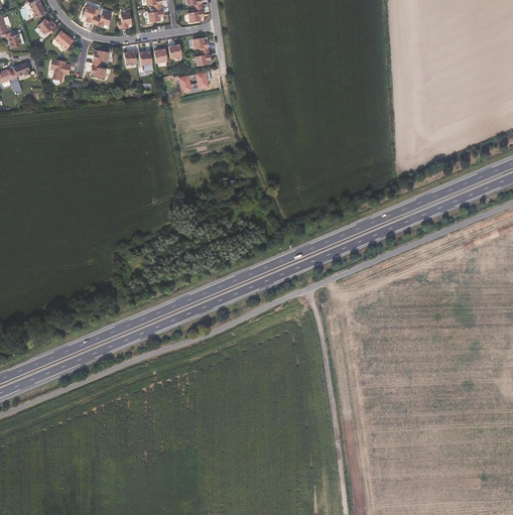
[(40,6),(36,0),(27,5),(32,15),(30,16),(33,20),(44,13),(40,6)]
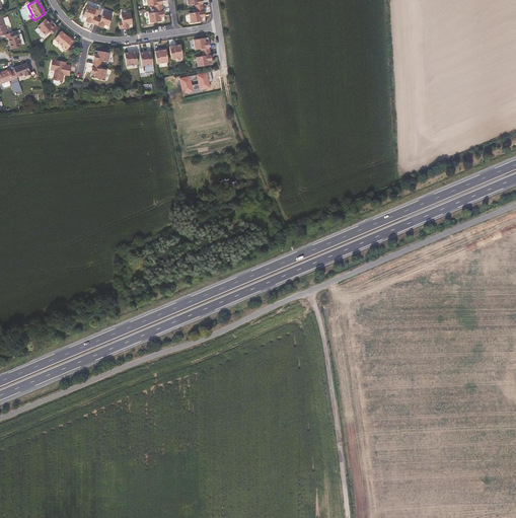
[(94,23),(97,16),(93,14),(95,8),(87,5),(83,16),(88,18),(87,21),(90,22),(94,23)]
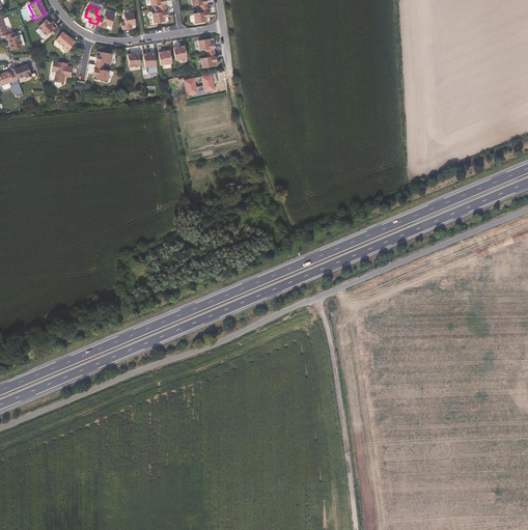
[(205,15),(210,14),(209,12),(207,5),(199,7),(200,10),(196,11),(193,12),(194,19),(194,22),(197,22),(206,21),(205,15)]
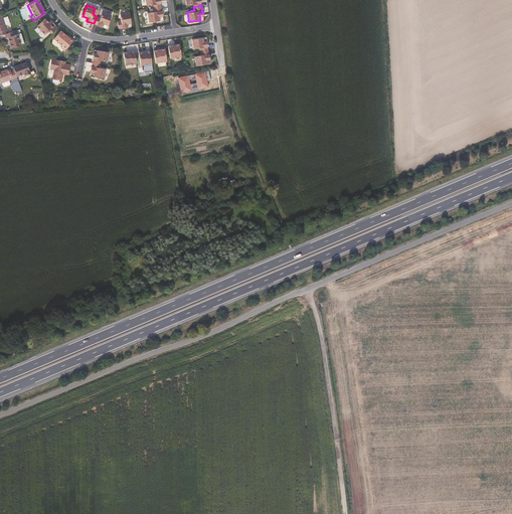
[(160,20),(159,14),(163,14),(161,6),(155,7),(155,11),(148,12),(150,22),(160,20)]
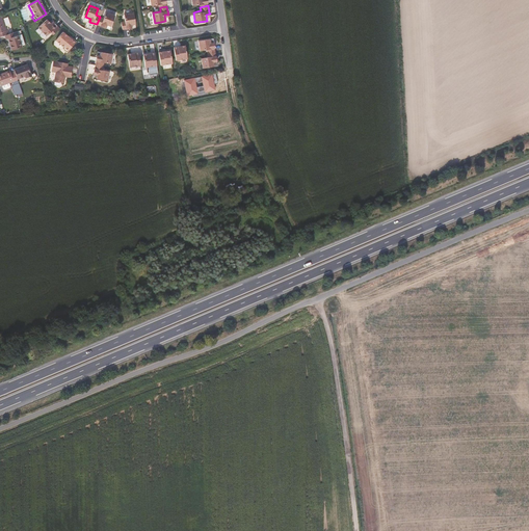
[(111,26),(115,15),(106,11),(103,18),(100,17),(97,24),(101,26),(104,27),(105,24),(111,26)]
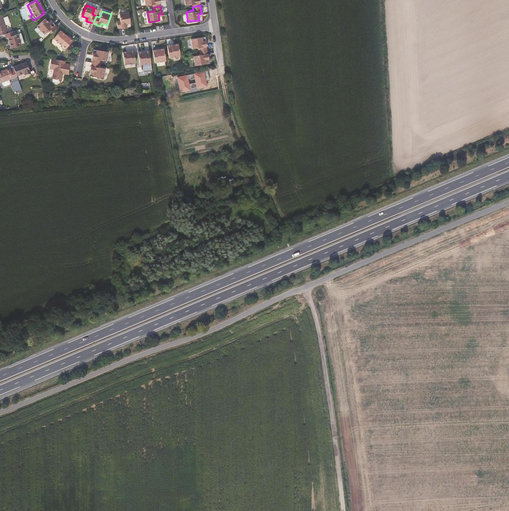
[(131,23),(130,18),(129,11),(123,12),(119,13),(120,20),(116,20),(118,28),(125,27),(125,24),(131,23)]
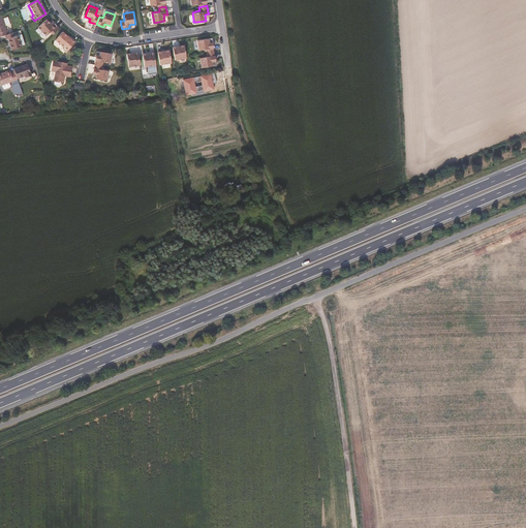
[(5,31),(4,26),(8,25),(6,17),(1,19),(1,18),(0,18),(0,36),(3,35),(7,34),(11,33),(10,29),(5,31)]
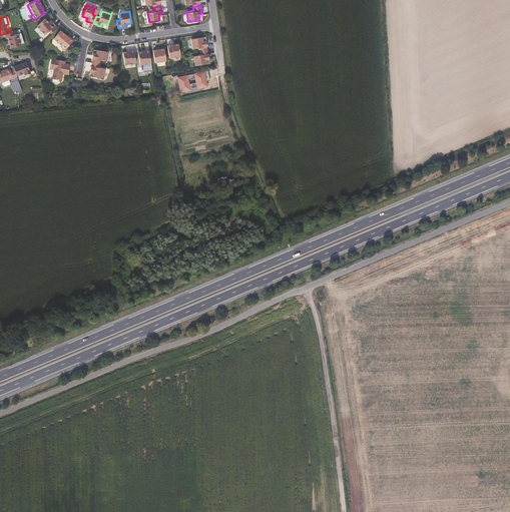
[(57,27),(50,20),(50,21),(48,22),(47,20),(45,18),(36,26),(44,34),(48,31),(50,33),(57,27)]
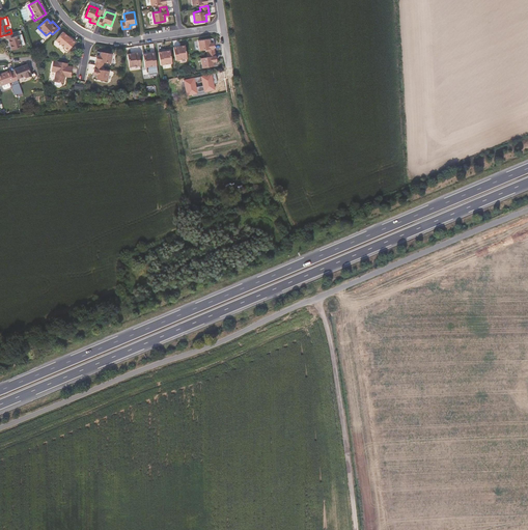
[(20,46),(23,45),(19,31),(11,33),(7,34),(3,35),(5,40),(8,39),(11,50),(21,47),(20,46)]
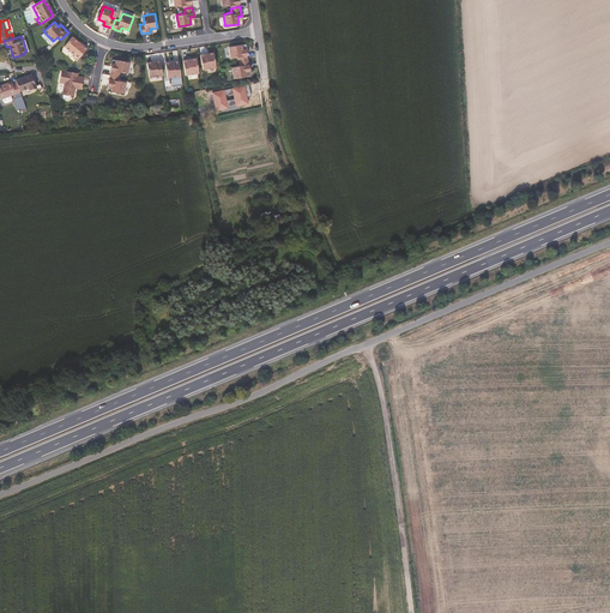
[(76,60),(86,49),(79,43),(72,36),(64,46),(73,54),(72,56),(76,60)]
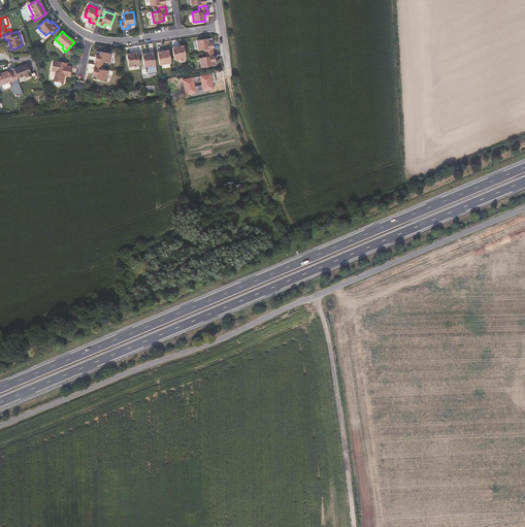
[(208,43),(207,37),(196,38),(198,48),(204,47),(205,52),(214,51),(212,48),(212,47),(212,46),(212,42),(208,43)]
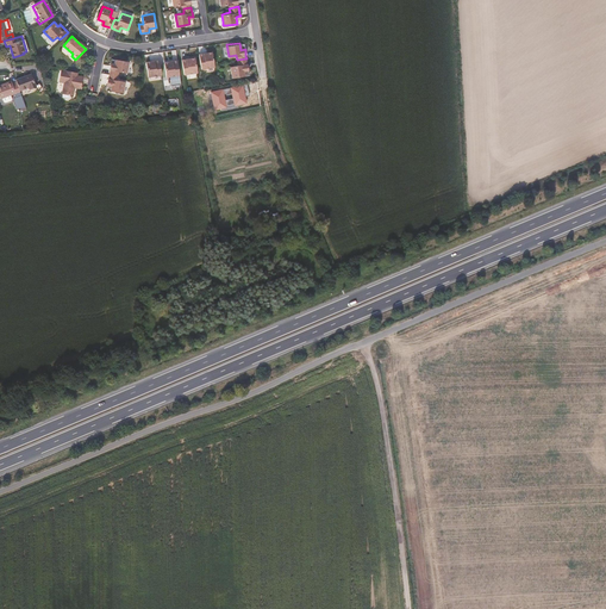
[(214,64),(212,51),(207,53),(207,54),(204,54),(204,53),(199,54),(200,62),(201,67),(214,64)]
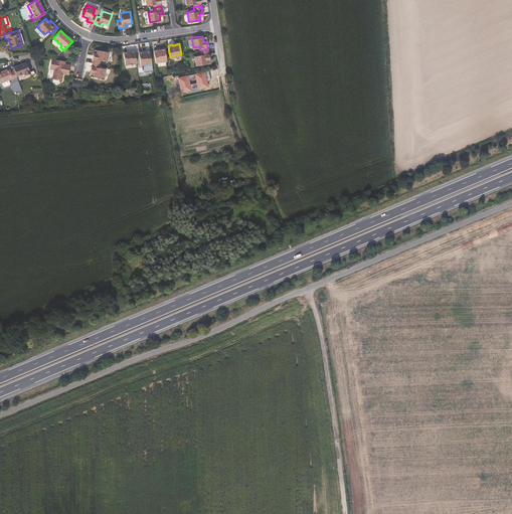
[(166,59),(165,48),(161,49),(161,50),(158,50),(157,49),(153,50),(155,61),(166,59)]
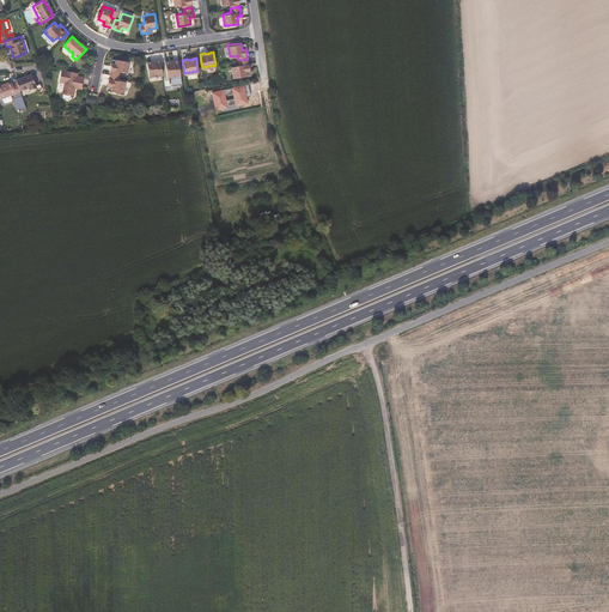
[(127,73),(129,61),(116,59),(115,66),(110,65),(109,74),(119,76),(120,72),(127,73)]
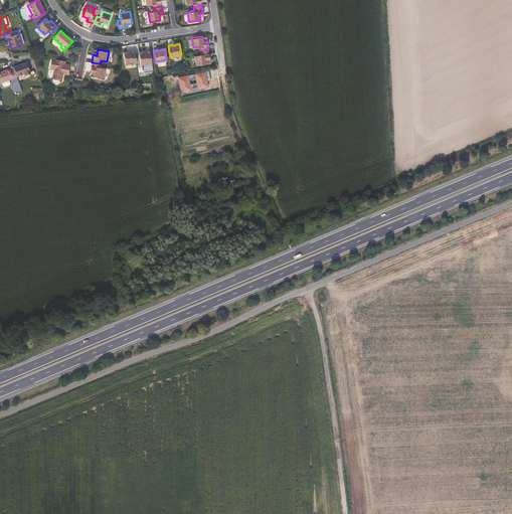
[(209,56),(208,49),(200,50),(200,54),(194,55),(195,64),(207,62),(206,56),(209,56)]
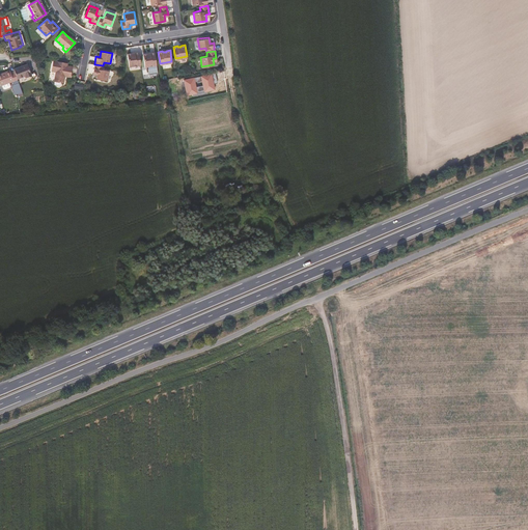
[(140,63),(138,52),(134,53),(135,54),(131,54),(131,53),(127,54),(129,65),(140,63)]
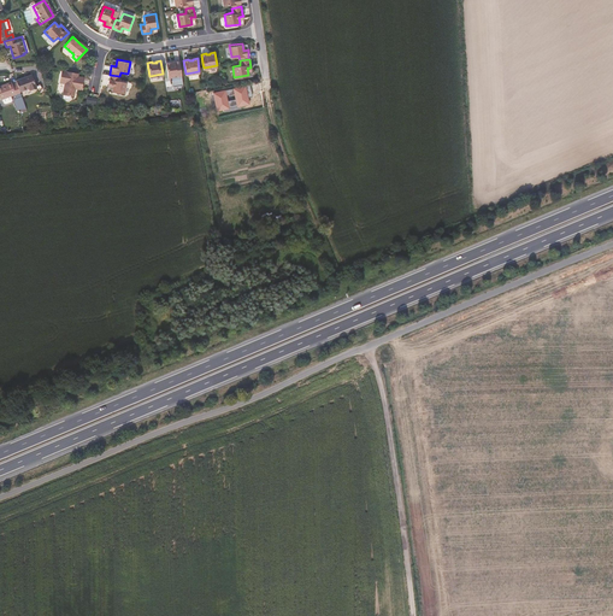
[(181,74),(180,65),(180,60),(175,62),(175,63),(171,64),(171,62),(166,63),(168,76),(181,74)]
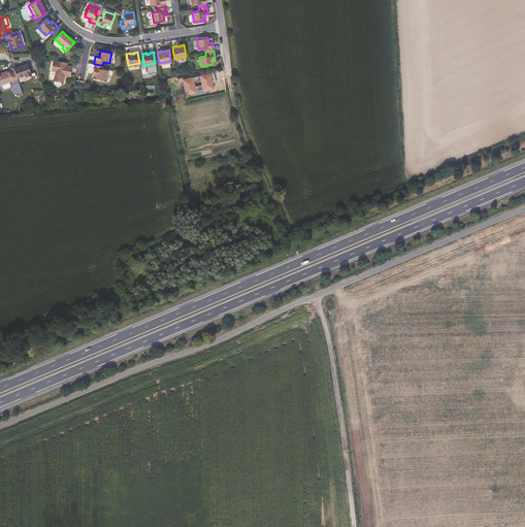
[(70,73),(71,67),(66,66),(67,63),(53,61),(51,72),(55,72),(53,81),(63,83),(64,77),(62,77),(63,73),(70,74),(70,73)]
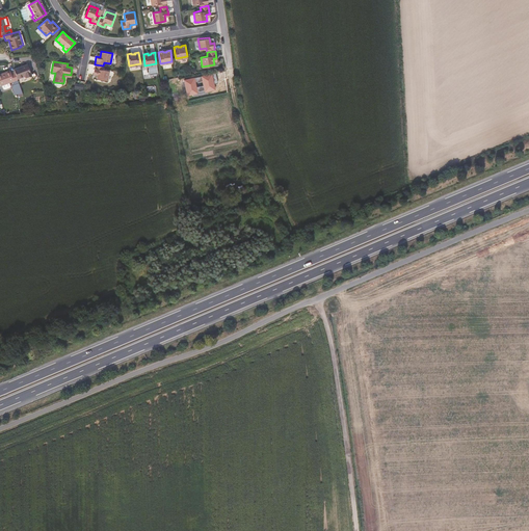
[(107,81),(109,72),(102,70),(103,65),(95,64),(94,72),(97,73),(96,79),(107,81)]
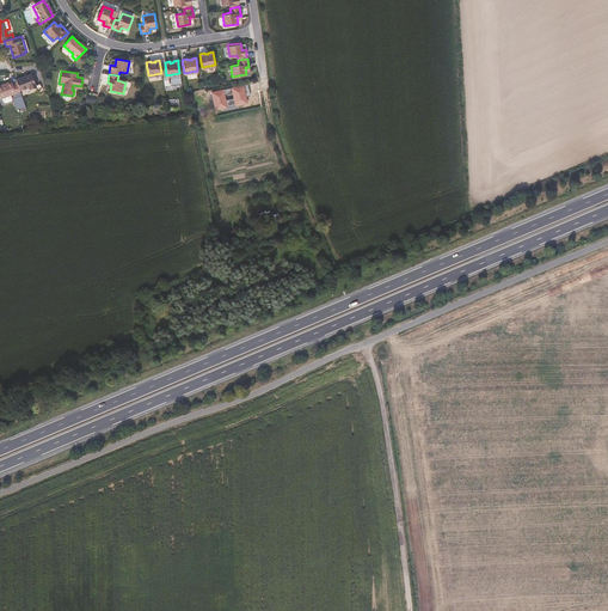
[(36,87),(31,75),(16,81),(17,83),(20,92),(29,89),(29,91),(36,87)]
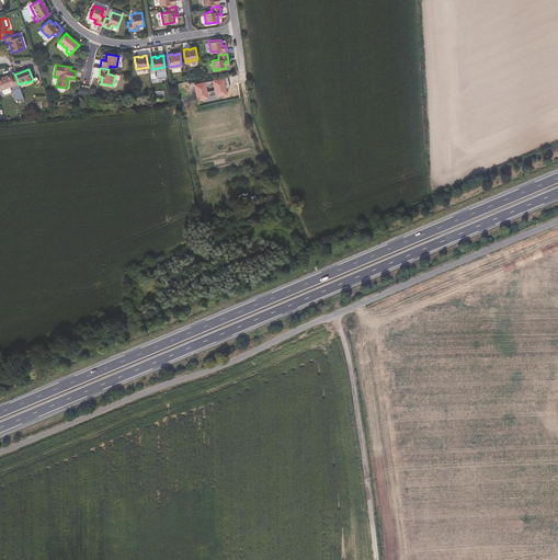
[(19,84),(15,76),(11,78),(10,76),(0,79),(0,92),(13,87),(14,89),(20,87),(19,84)]
